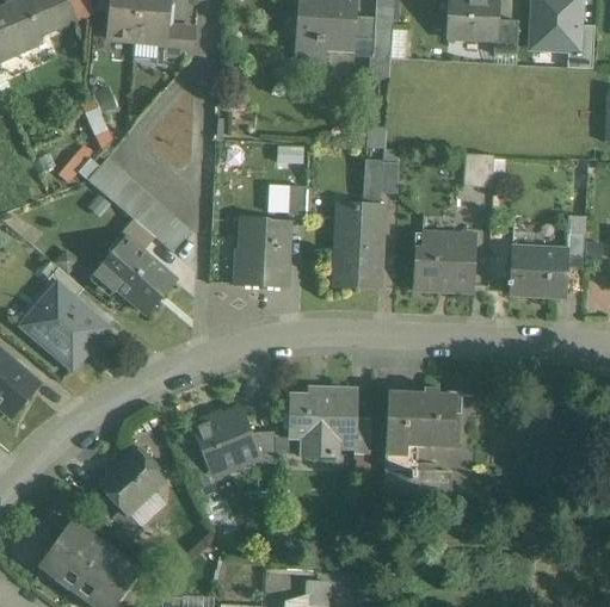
[(11,0),(0,5),(0,61),(42,43),(42,36),(78,19),(68,0),(11,0)]
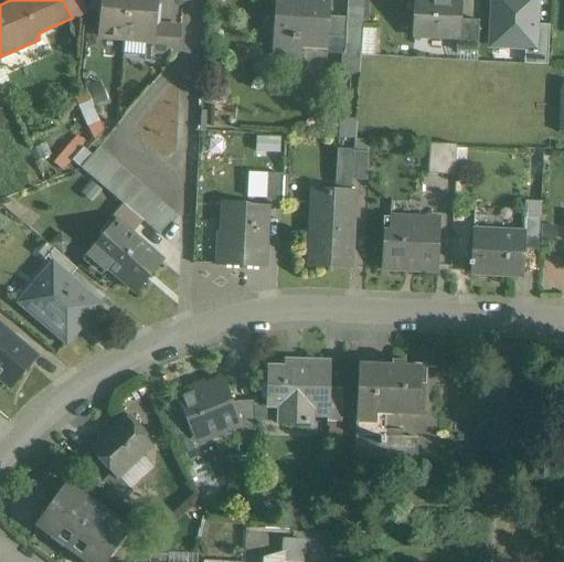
[(87,11),(82,0),(63,0),(72,18),(87,11)]
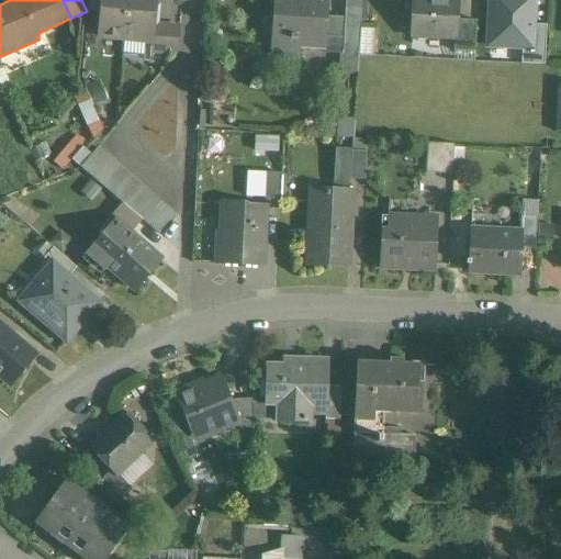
[(101,9),(101,0),(89,0),(89,8),(101,9)]
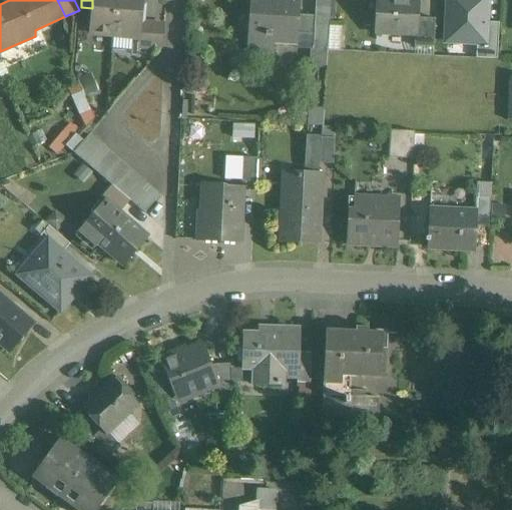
[(90,30),(114,32),(116,9),(118,9),(119,0),(120,0),(92,0),(92,8),(90,30)]
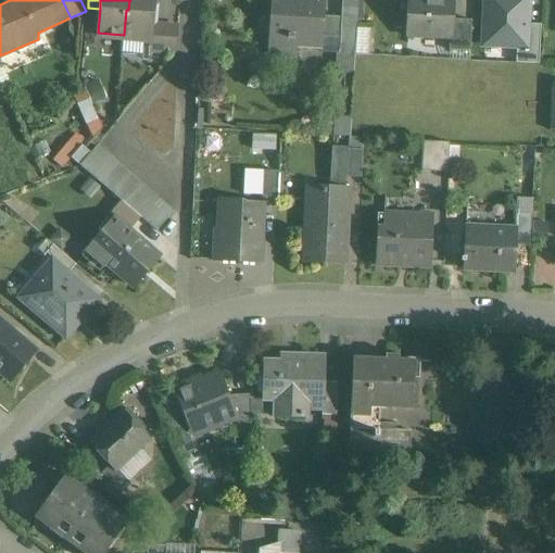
[(130,0),(129,0),(128,10),(126,10),(124,35),(152,38),(153,22),(155,0),(130,0)]
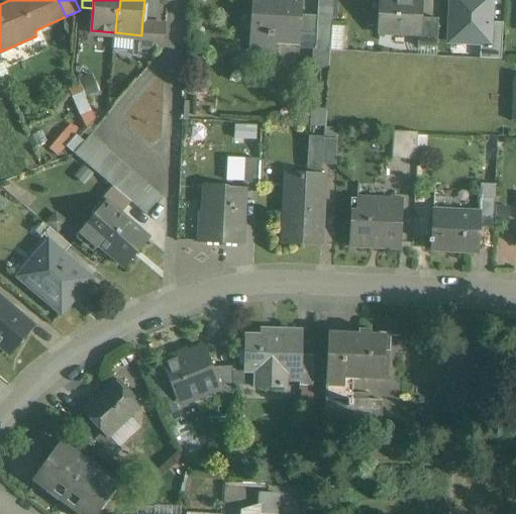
[(277,40),(294,41),(295,41),(296,41),(298,0),(258,0),(255,47),(277,49),(277,40)]
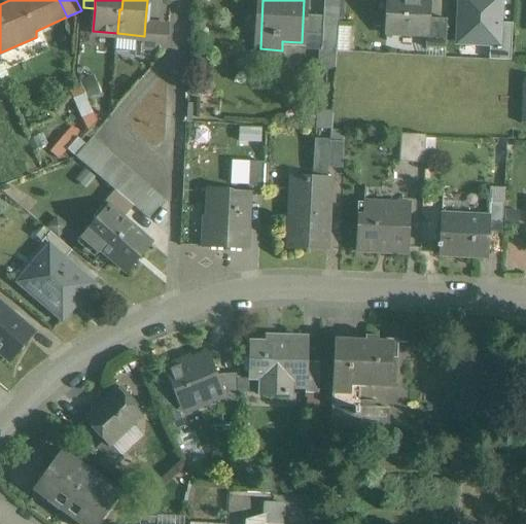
[(388,0),(387,31),(427,33),(428,33),(429,15),(429,0),(388,0)]
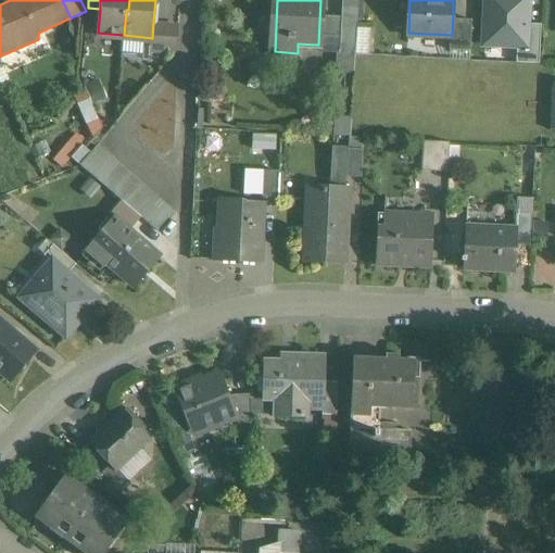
[(486,0),(483,42),(519,44),(518,61),(541,62),(543,23),(529,22),(530,0),(486,0)]
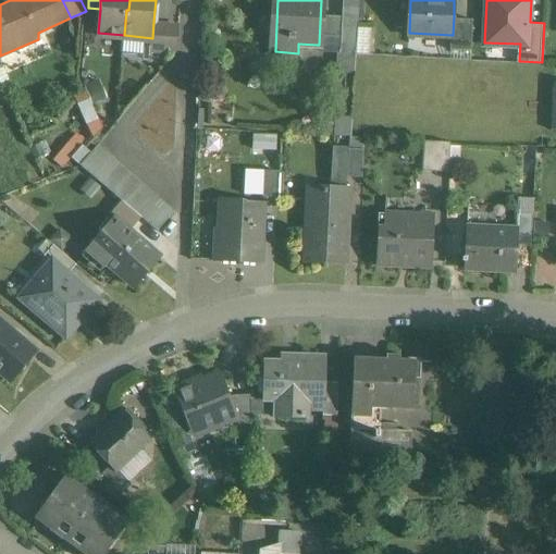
[(357,50),(358,32),(359,15),(343,14),(341,47),(341,49),(357,50)]
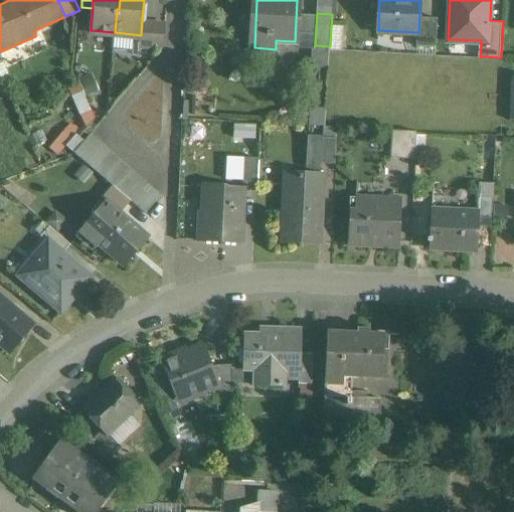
[(438,16),(419,15),(418,32),(417,32),(416,44),(436,45),(438,16)]
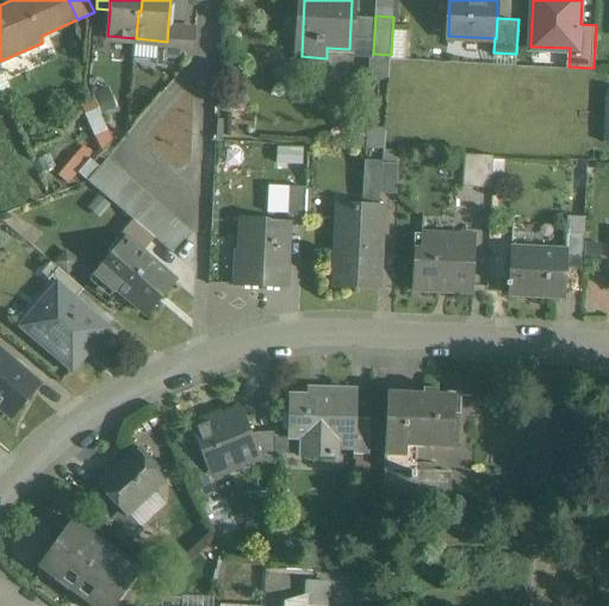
[(166,54),(191,56),(196,51),(196,26),(168,24),(167,42),(166,54)]
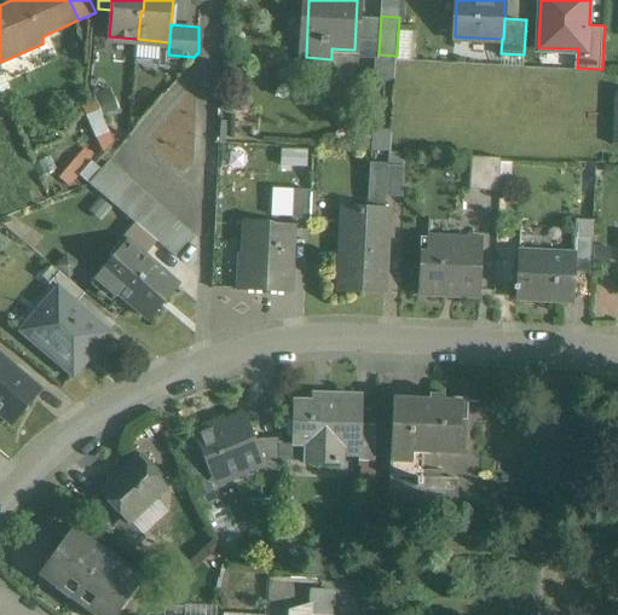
[(394,79),(396,65),(396,64),(397,56),(379,54),(377,57),(375,57),(375,58),(374,76),(394,79)]
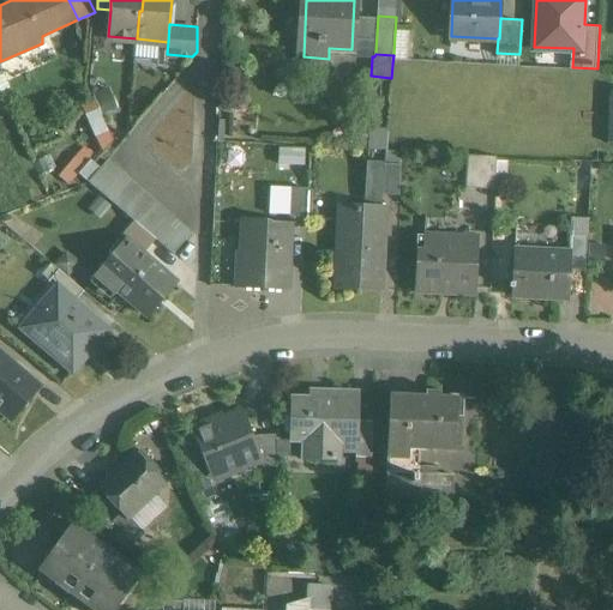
[(115,139),(104,109),(119,103),(113,88),(84,98),(101,144),(115,139)]
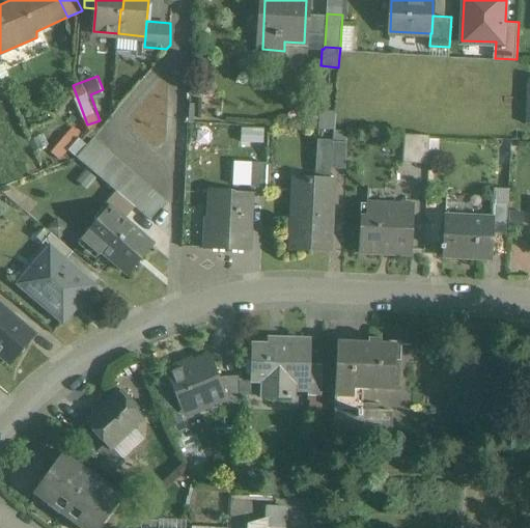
[(322,109),(321,126),(336,127),(338,110),(322,109)]
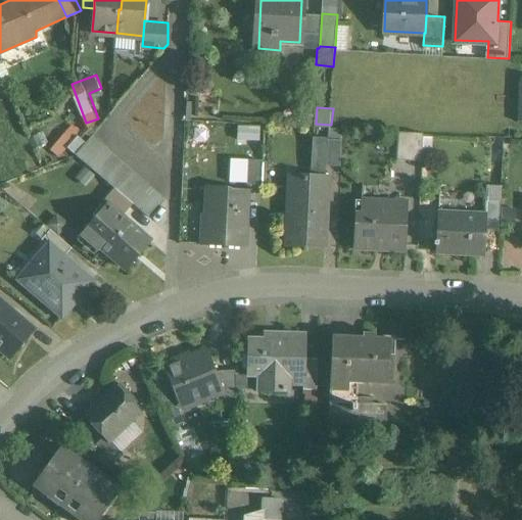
[(423,132),(422,132),(421,132),(398,131),(397,157),(397,158),(421,159),(422,159),(422,158),(423,133),(423,132)]
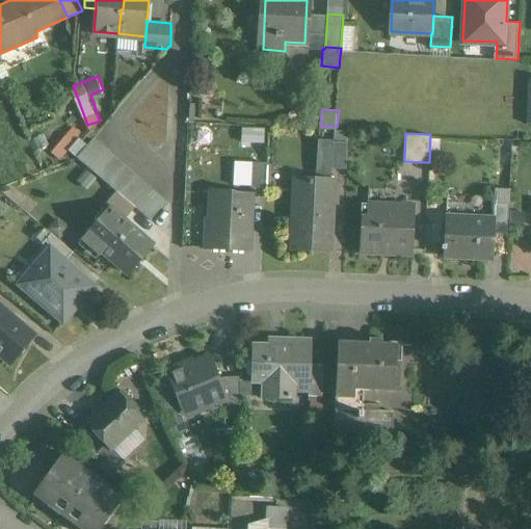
[(77,156),(79,153),(87,143),(79,137),(69,149),(77,156)]
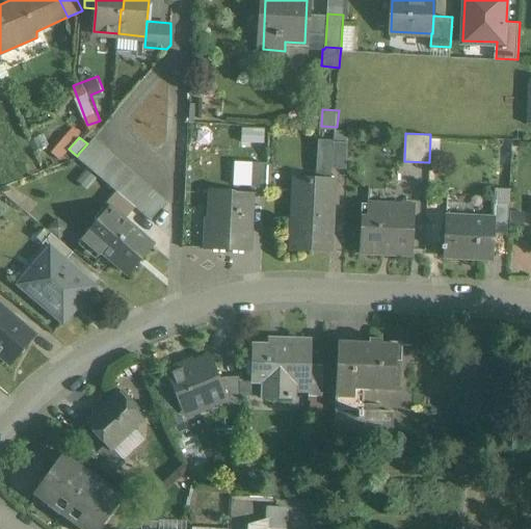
[(166,200),(138,176),(137,176),(94,137),(77,156),(151,218),(166,200)]
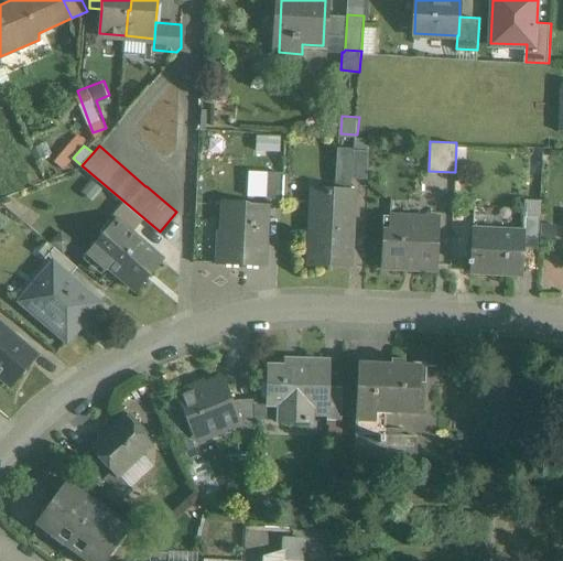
[(353,149),(353,148),(336,147),(334,175),(350,176),(353,149)]
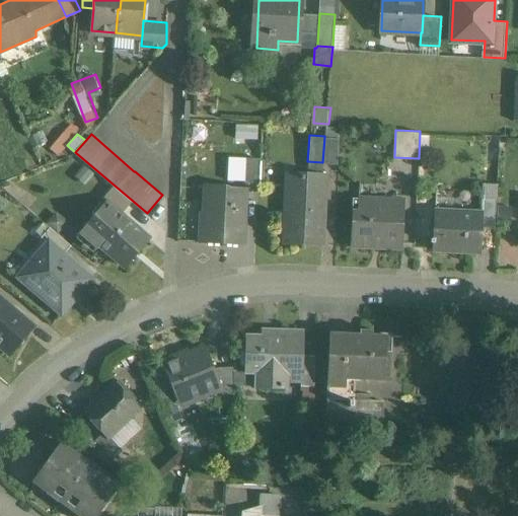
[(338,163),(340,138),(324,137),(322,162),(338,163)]
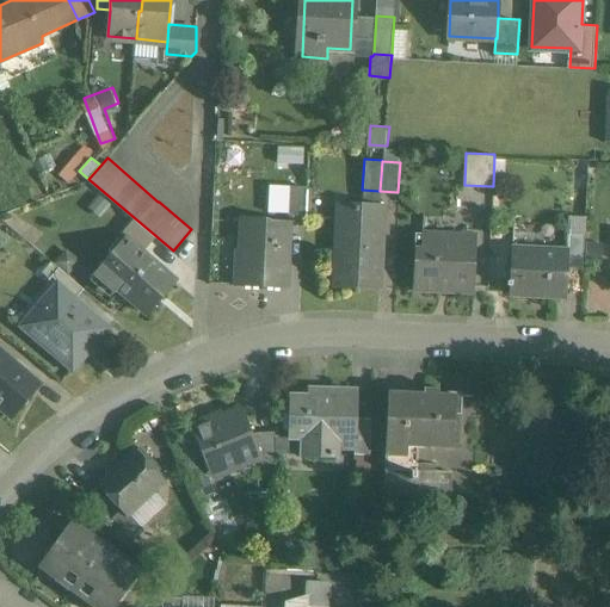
[(306,185),(300,185),(299,185),(289,185),(288,214),(303,215),(305,215),(305,214),(306,185)]
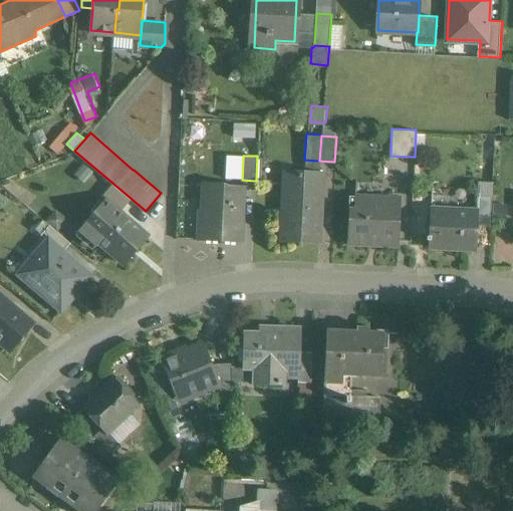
[(285,170),(285,182),(282,239),(319,241),(322,173),(322,172),(285,170)]
